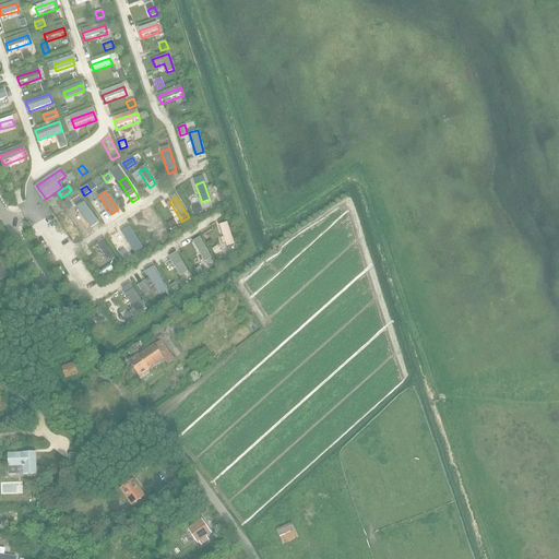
[(97,224),(85,205),(78,210),(82,216),(80,218),(83,224),(86,222),(91,228),(97,224)]
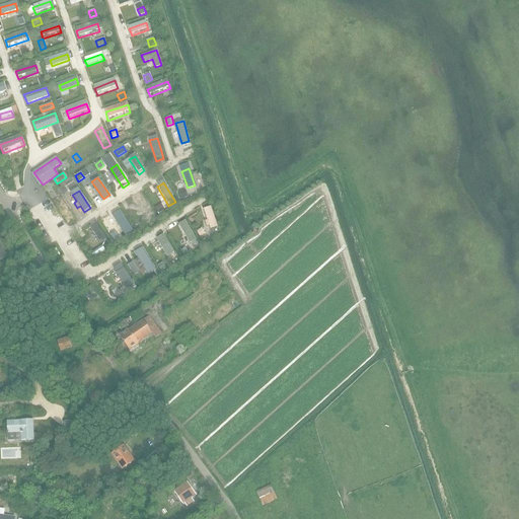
[(152,214),(141,196),(135,200),(146,218),(152,214)]
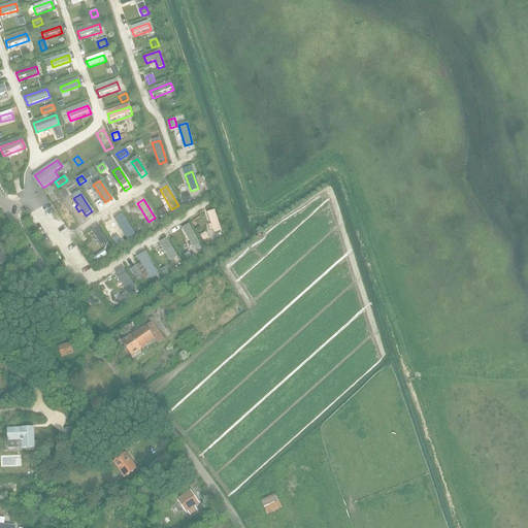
[(163,208),(158,211),(161,217),(166,213),(163,208)]
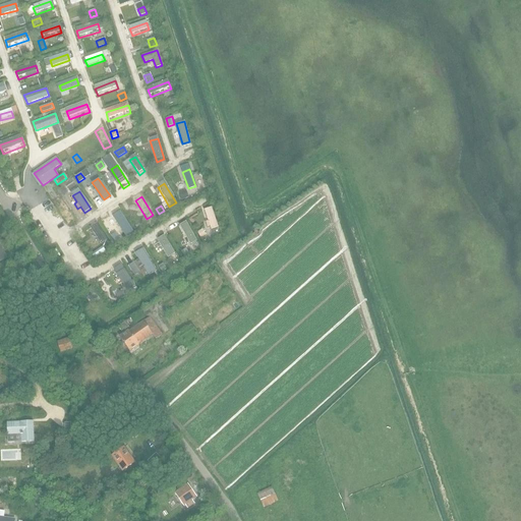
[(128,224),(118,207),(111,211),(121,228),(128,224)]
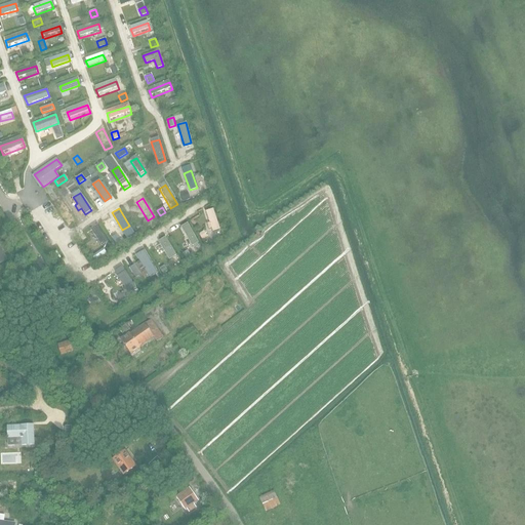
[(220,232),(213,211),(206,214),(213,234),(220,232)]
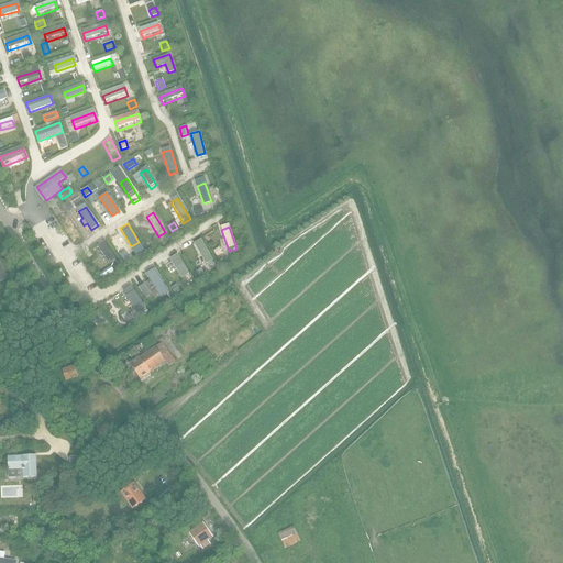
[(114,258),(102,239),(96,243),(108,263),(114,258)]
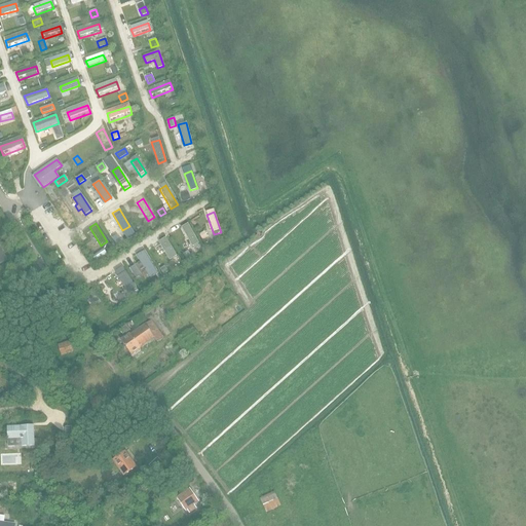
[(199,246),(188,226),(182,229),(193,249),(199,246)]
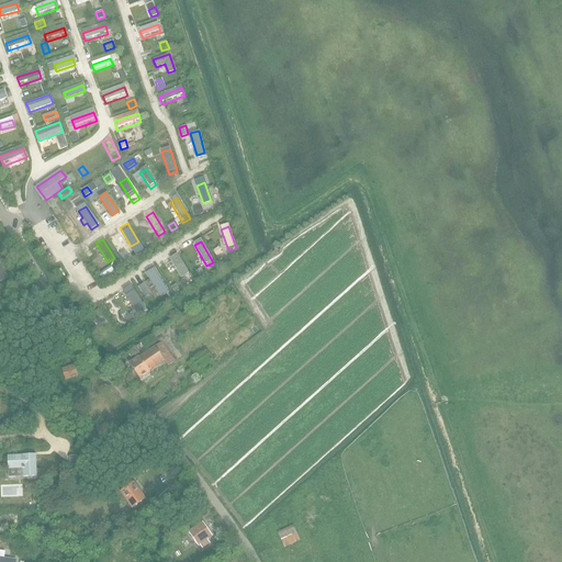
[(218,247),(213,250),(216,257),(222,254),(218,247)]
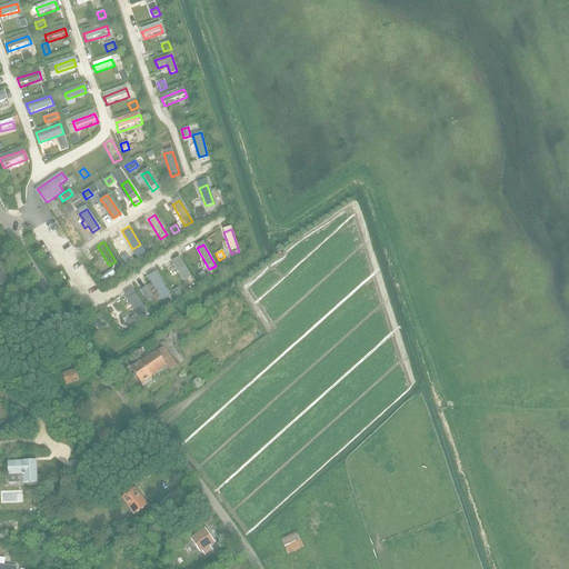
[(190,275),(178,255),(170,260),(181,280),(190,275)]
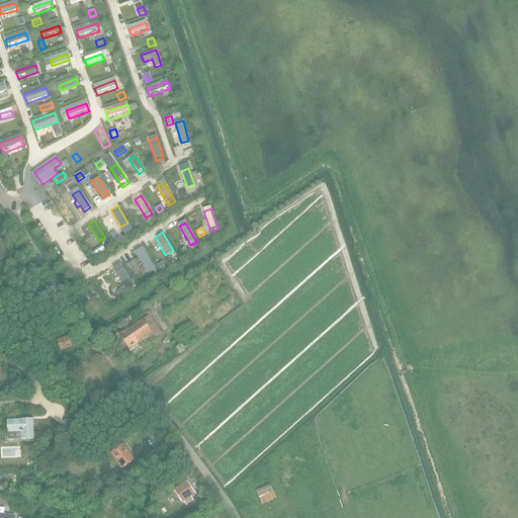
[(102,245),(91,253),(94,257),(105,250),(102,245)]
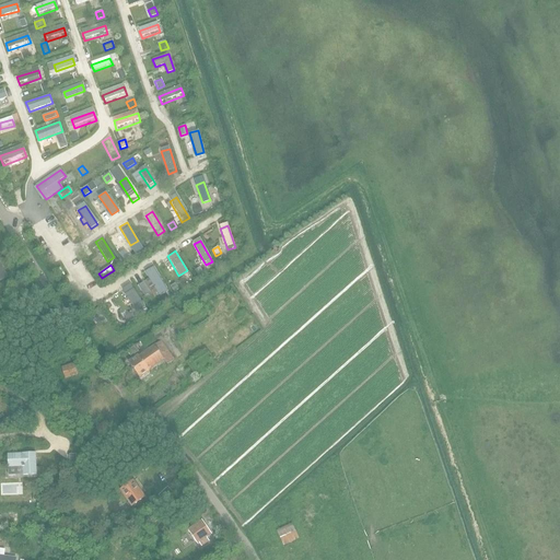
[(166,288),(152,265),(143,270),(158,293),(166,288)]
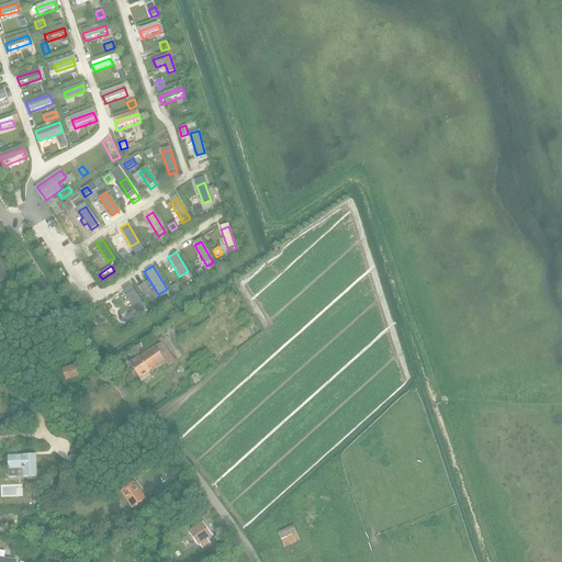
[(143,304),(131,284),(124,288),(137,308),(143,304)]
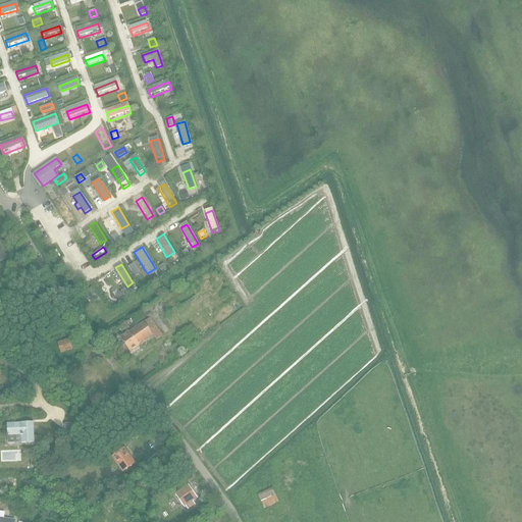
[(119,337),(129,353),(139,347),(138,346),(153,335),(156,340),(162,335),(150,318),(129,332),(128,331),(119,337)]
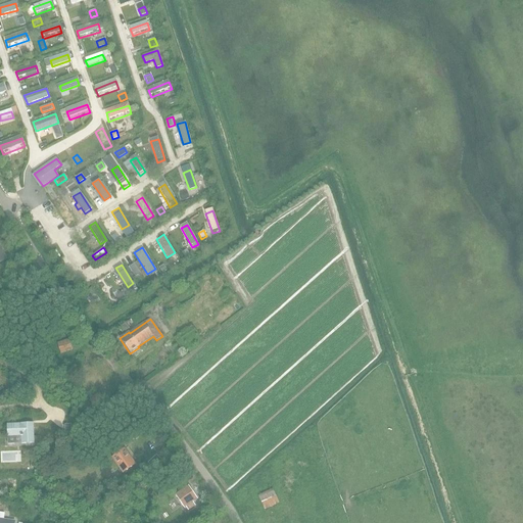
[(126,323),(119,328),(123,333),(130,328),(126,323)]
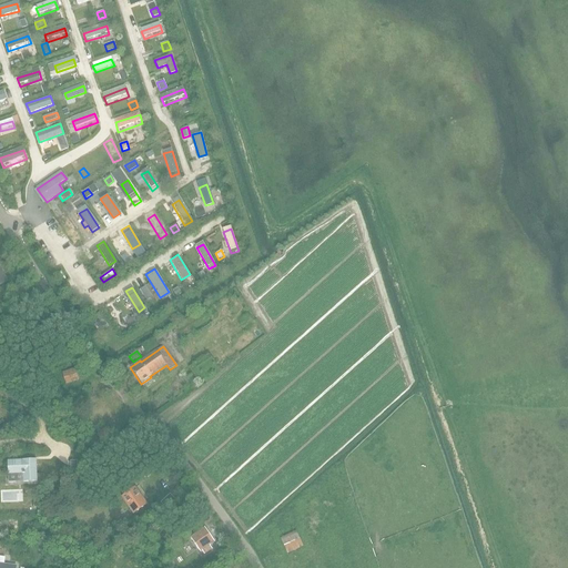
[(62,373),(66,384),(78,379),(74,368),(62,373)]
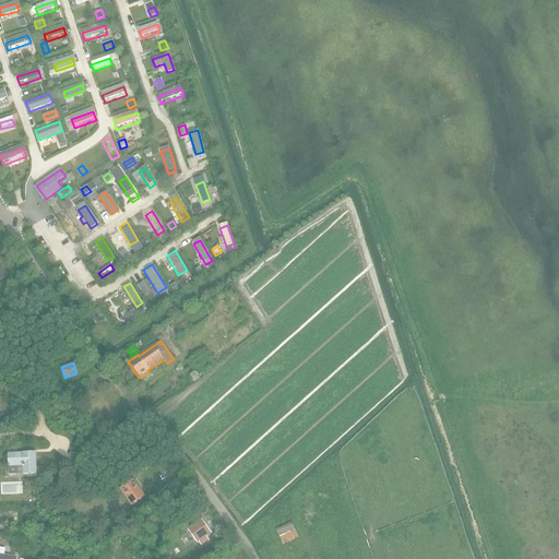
[(8,453),(9,466),(23,466),(23,474),(36,473),(35,452),(8,453)]
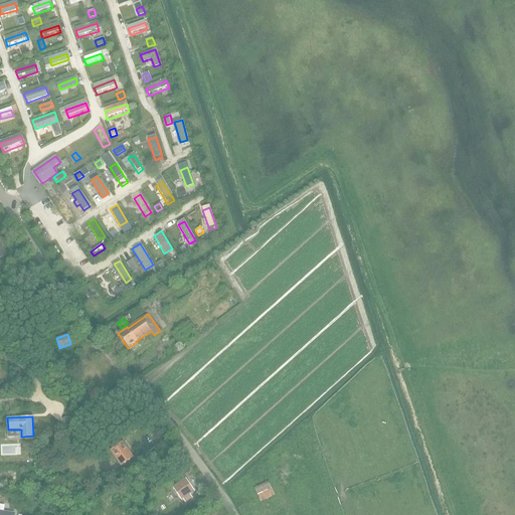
[(63,425),(71,426),(72,417),(63,417),(63,425)]
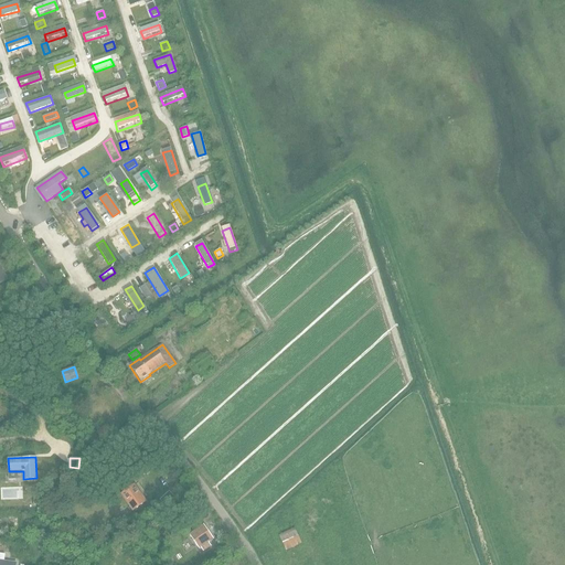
[(138,482),(120,494),(132,511),(147,501),(144,497),(147,494),(138,482)]
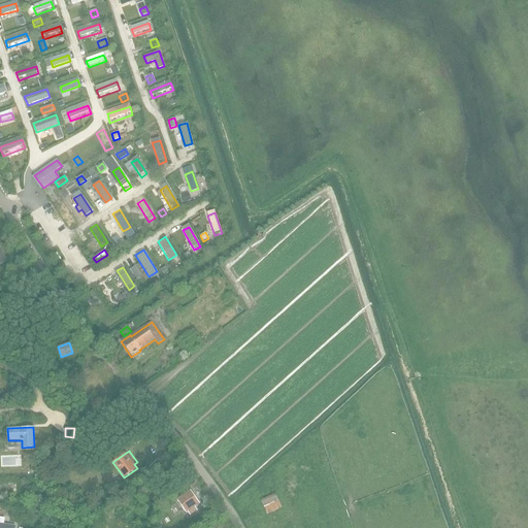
[(158,460),(153,465),(156,469),(162,463),(158,460)]
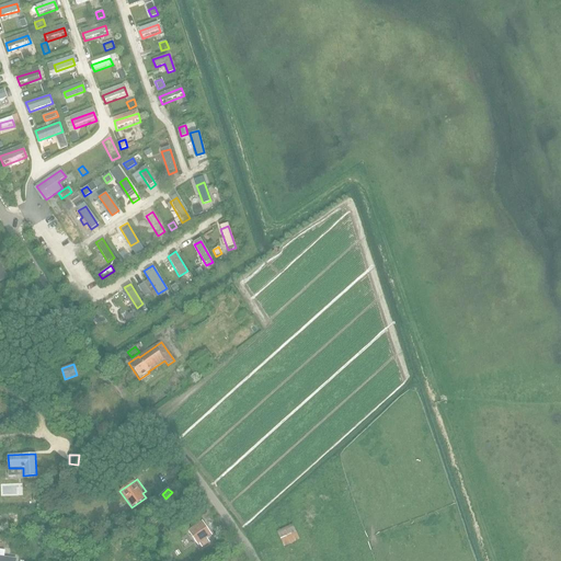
[(187,530),(197,545),(199,544),(202,547),(209,542),(207,538),(212,535),(203,521),(187,530)]
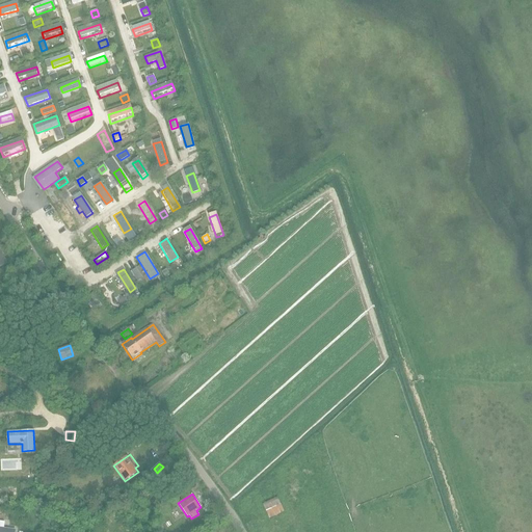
[(0,531),(7,531),(8,529),(3,528),(4,522),(0,521),(0,531)]
